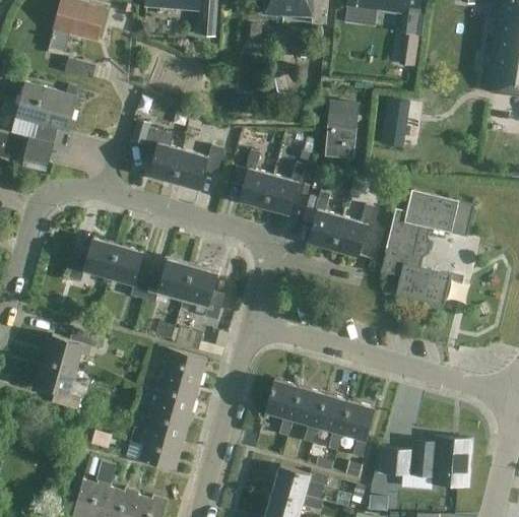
[(69,0),(59,0),(52,28),(47,48),(64,53),(70,34),(95,41),(105,10),(69,0)]
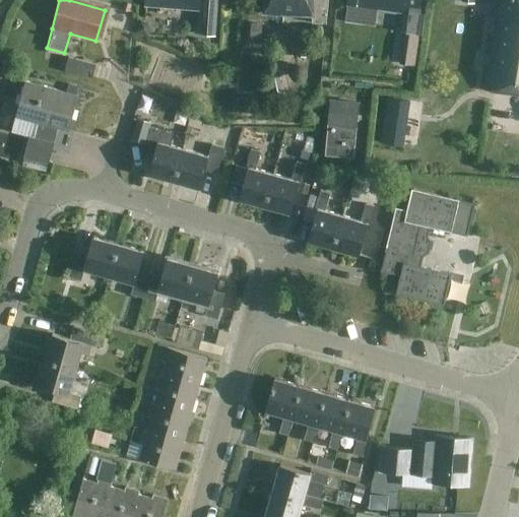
[(143,0),(143,7),(197,11),(197,0),(143,0)]
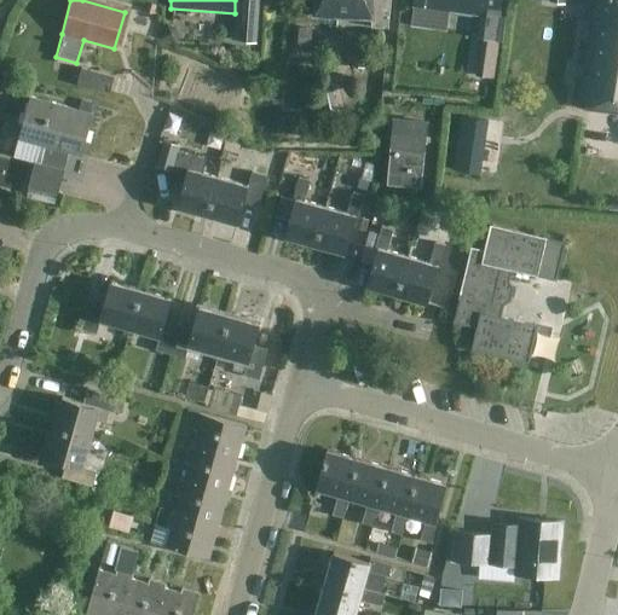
[(237,0),(235,45),(255,46),(259,0),(237,0)]
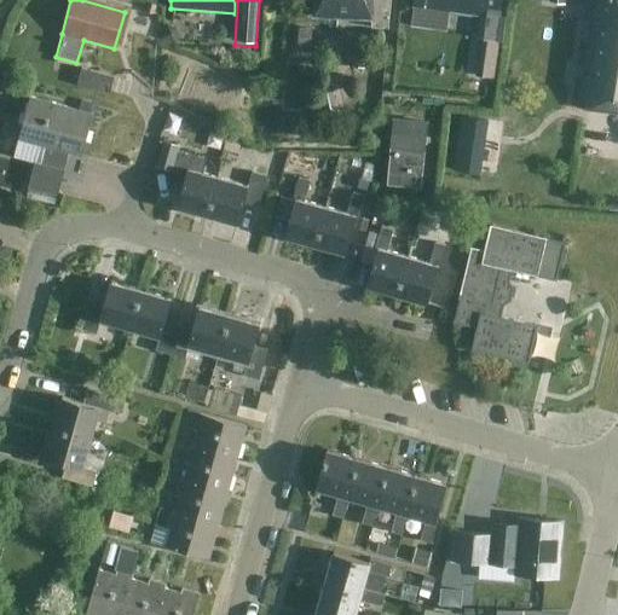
[(371,30),(388,32),(390,0),(313,0),(313,17),(371,21),(371,30)]
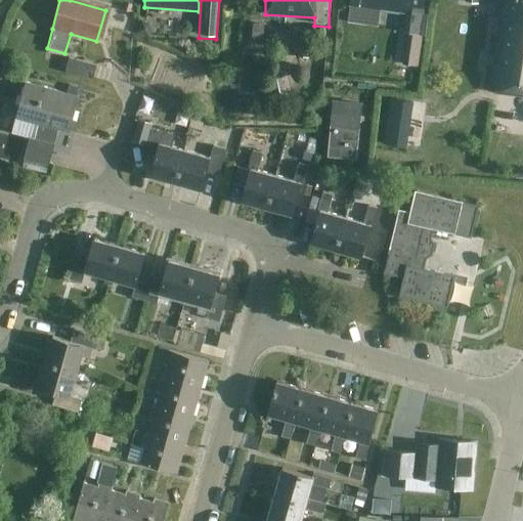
[(426,16),(421,15),(423,0),(349,0),(349,8),(405,15),(402,35),(404,35),(423,37),(426,16)]
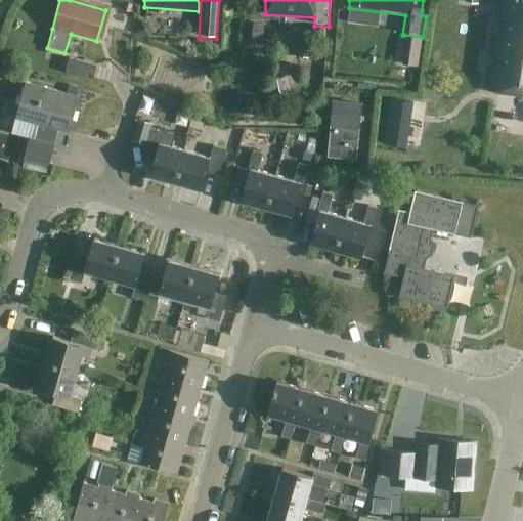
[(486,93),(522,98),(522,97),(522,0),(500,0),(496,38),(493,38),(490,58),(494,59),(492,74),(488,74),(486,93)]
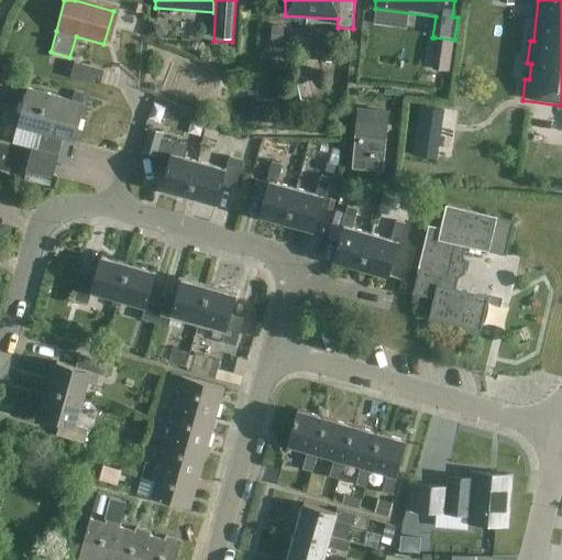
[(163,35),(158,28),(151,25),(146,39),(160,43),(163,35)]
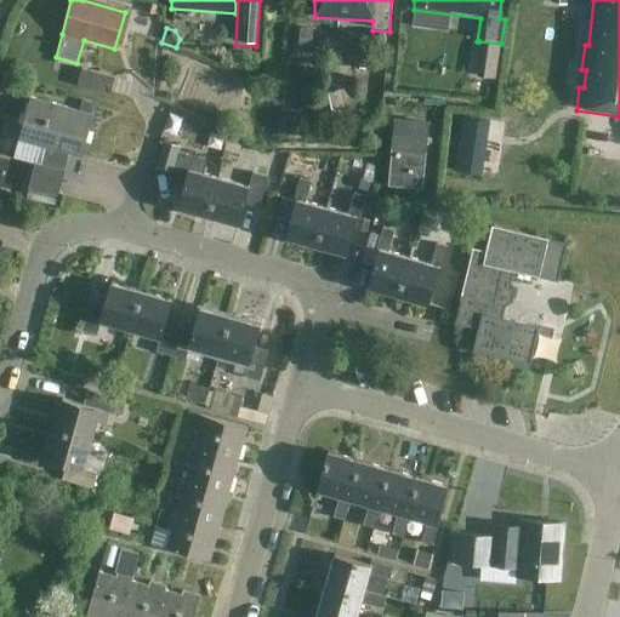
[(312,49),(312,33),(299,32),(299,47),(312,49)]
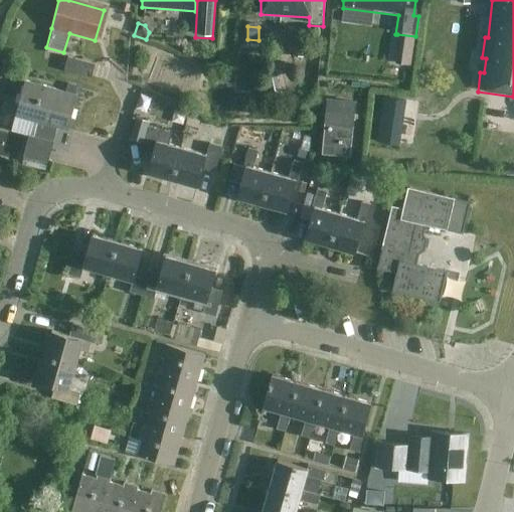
[(409,51),(411,36),(397,34),(395,49),(409,51)]
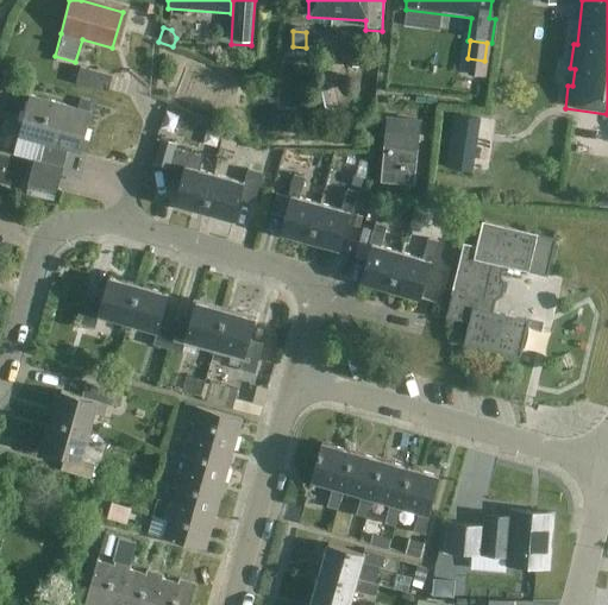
[(74,86),(106,95),(111,79),(79,69),(74,86)]
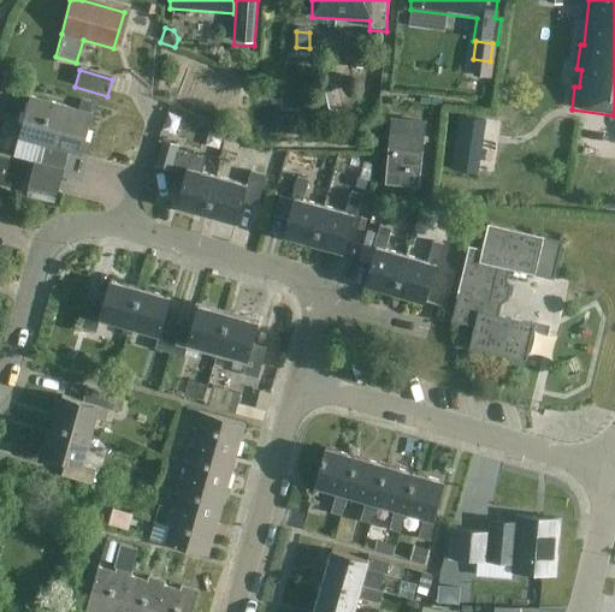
[(67,155),(81,158),(92,116),(28,100),(17,141),(43,148),(40,166),(34,165),(29,186),(57,194),(67,155)]
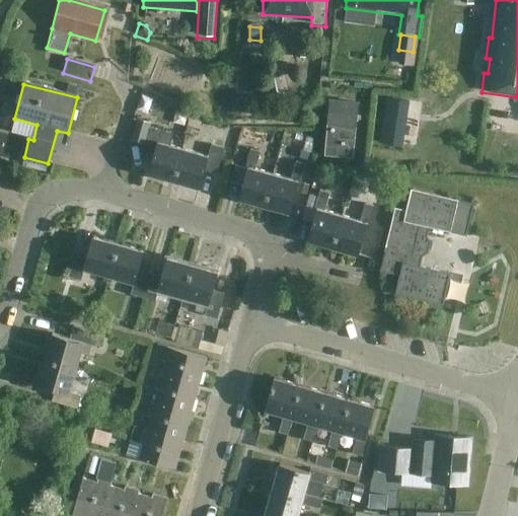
[(352,159),(354,141),(357,104),(328,102),(323,157),(352,159)]
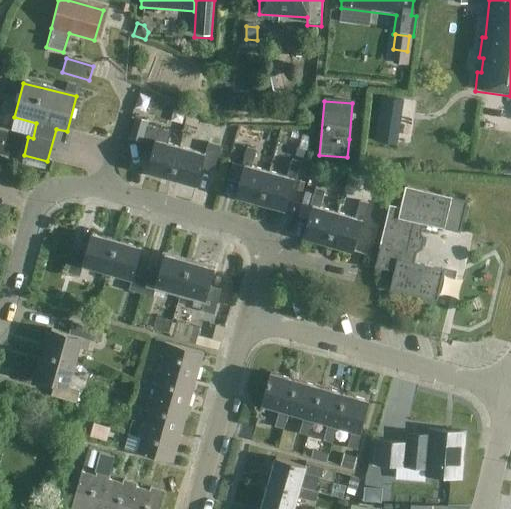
[(170,179),(179,148),(166,145),(169,134),(158,130),(145,127),(147,122),(133,118),(127,141),(140,145),(138,152),(150,155),(146,172),(170,179)]
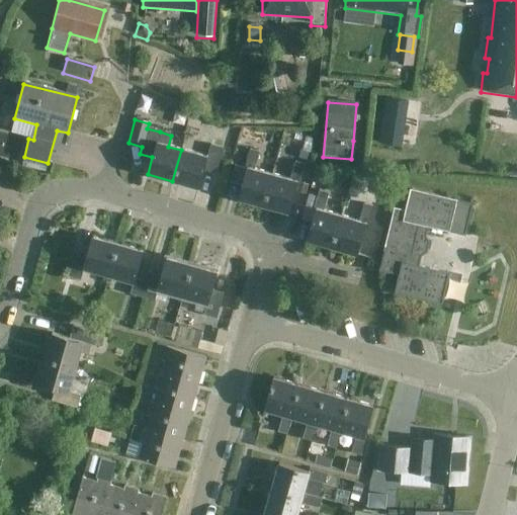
[(181,150),(172,181),(197,188),(202,171),(214,174),(222,149),(209,146),(206,157),(181,150)]
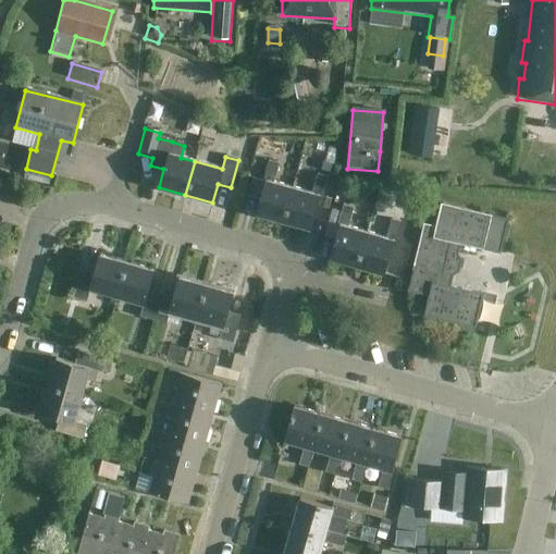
[(332,175),(334,163),(328,162),(322,165),(320,172),(332,175)]
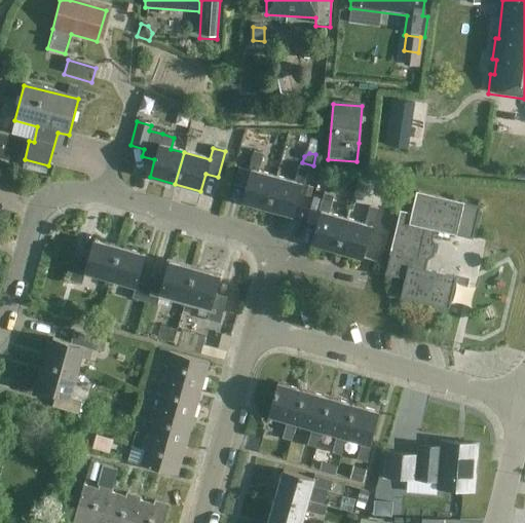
[(267,210),(275,178),(257,173),(261,156),(253,154),(248,171),(238,167),(233,186),(245,189),(240,202),(267,210)]
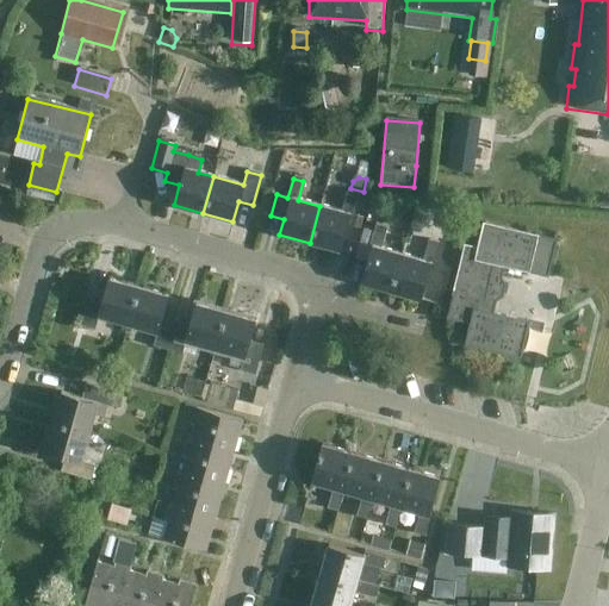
[(340,212),(319,206),(310,243),(339,250),(349,214),(350,216),(356,195),(346,192),(340,212)]
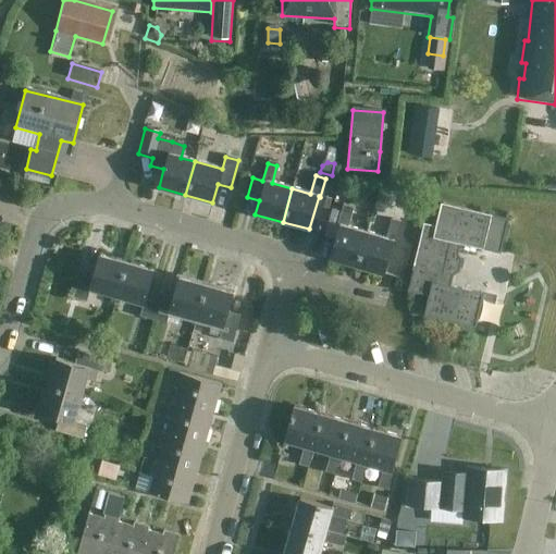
[(354,206),(343,202),(341,211),(331,208),(322,238),(334,243),(330,259),(356,267),(366,232),(347,226),(354,206)]
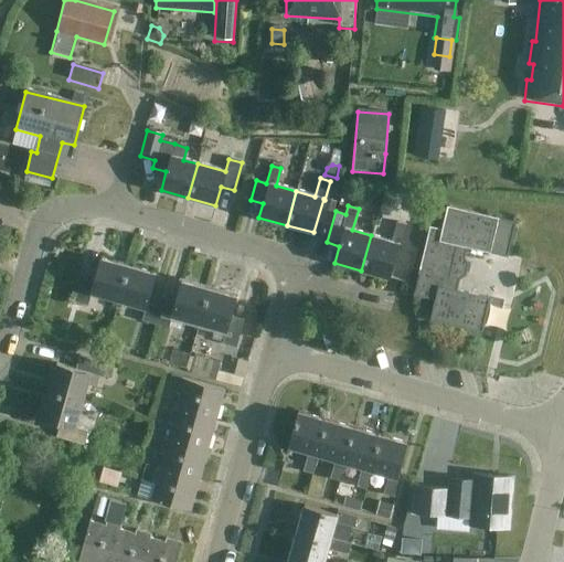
[(465,248),(506,257),(513,224),(496,221),(447,209),(442,232),(429,230),(413,296),(435,301),(429,321),(466,330),(479,332),(488,299),(454,293),(457,281),(464,276),(466,266),(461,260),(465,248)]
